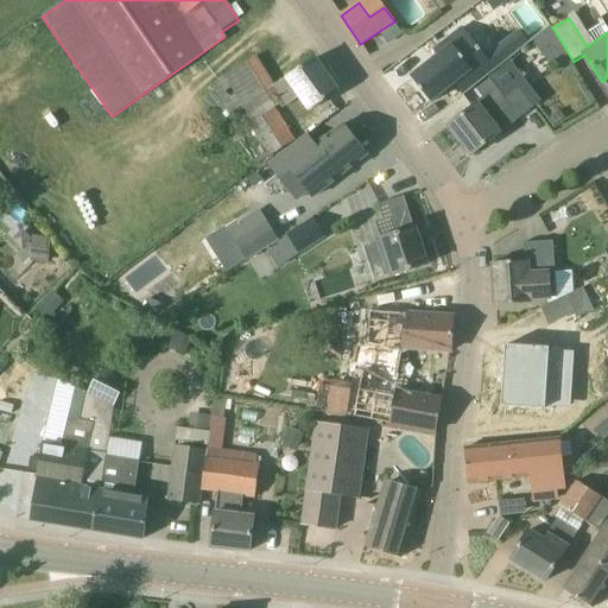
[(401,32),(394,21),(387,27),(394,38),(401,32)]
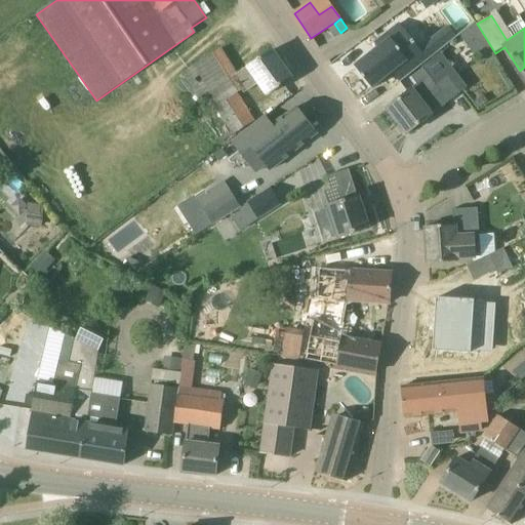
[(432,40),(441,51),(453,41),(445,30),(432,40)]
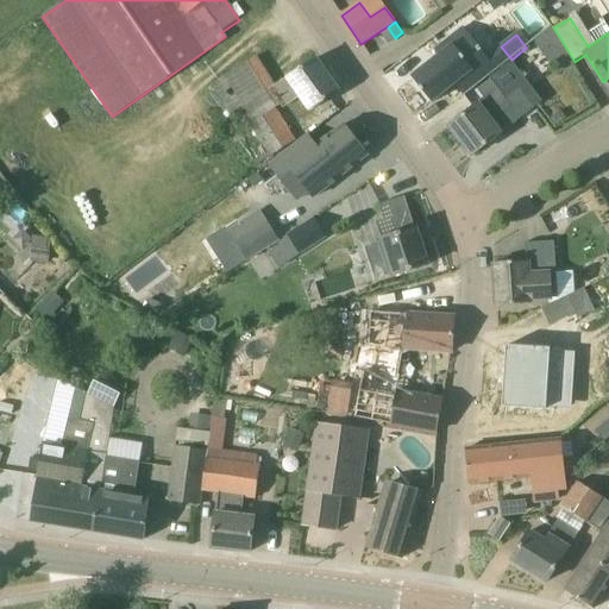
[(412,77),(433,105),(459,83),(469,94),(501,68),(491,55),(488,58),(476,43),(465,51),(453,37),(444,44),(449,49),(412,77)]
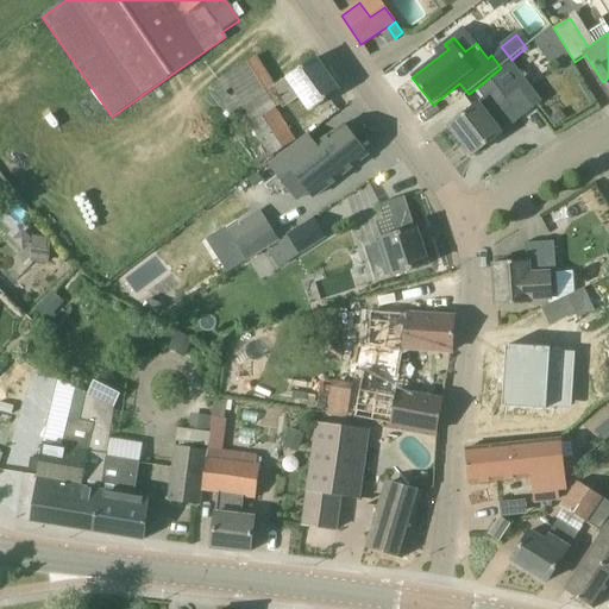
[(236,112),(245,127),(236,133),(258,170),(296,140),(275,108),(280,105),(270,90),(276,87),(256,57),(212,86),(230,115),(236,112)]
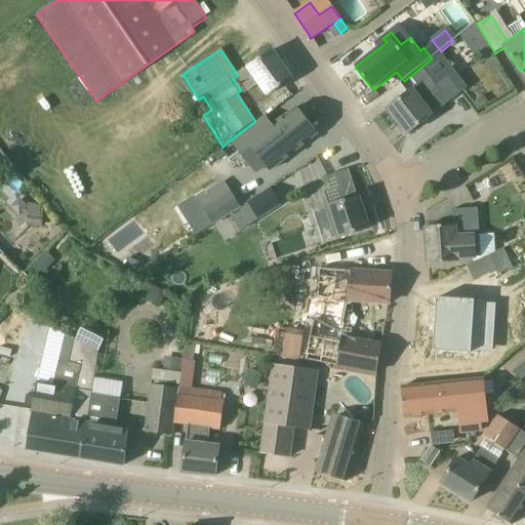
[(272,50),(238,75),(233,78),(241,90),(243,93),(256,84),(266,97),(292,79),(272,50)]
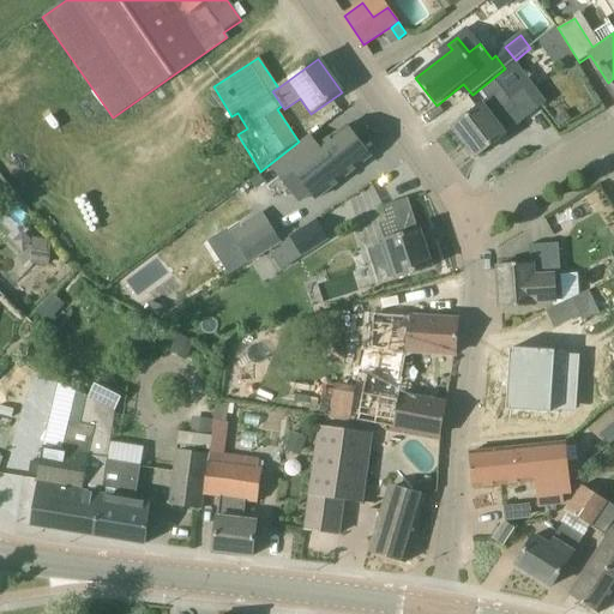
[(539,109),(523,88),(510,97),(495,80),(482,90),(488,100),(453,127),(476,157),(539,109)]
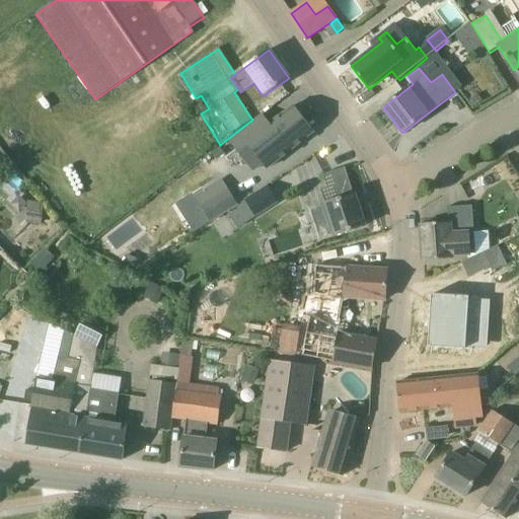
[(263,116),(229,142),(242,158),(251,151),(267,169),(314,132),(294,106),(271,125),(263,116)]
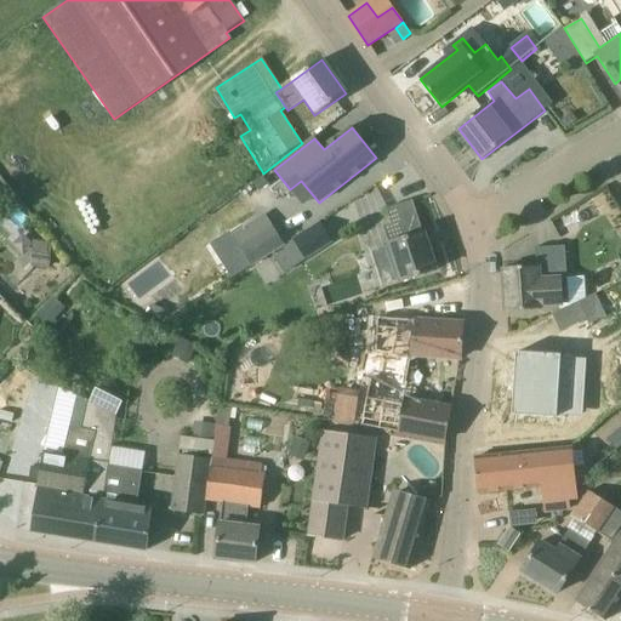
[(399,284),(437,271),(412,200),(387,210),(397,239),(385,244),(399,284)]
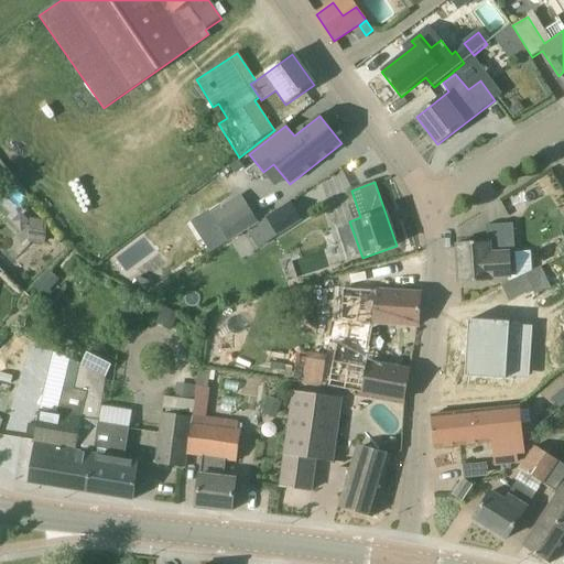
[(266,217),(267,218),(278,237),(303,221),(291,202),(266,217)]
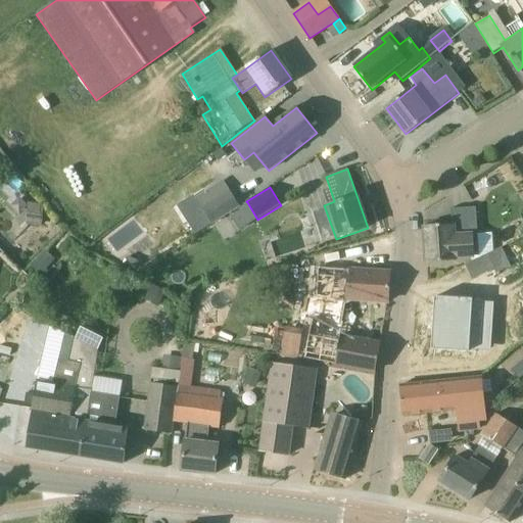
[(240,206),(230,190),(202,208),(204,211),(212,225),(229,214),(240,206)]
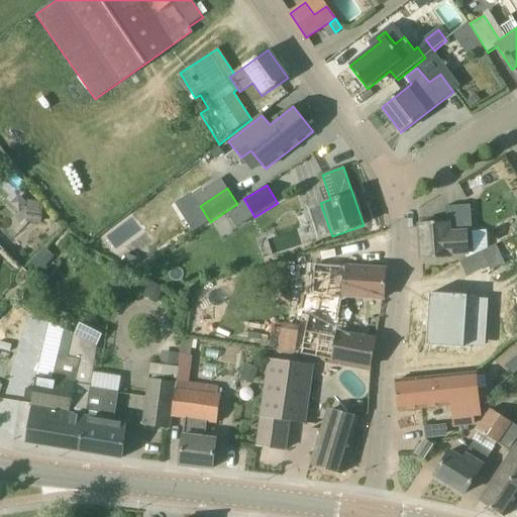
[(41,202),(26,201),(25,222),(40,223),(41,223),(43,202),(41,202)]
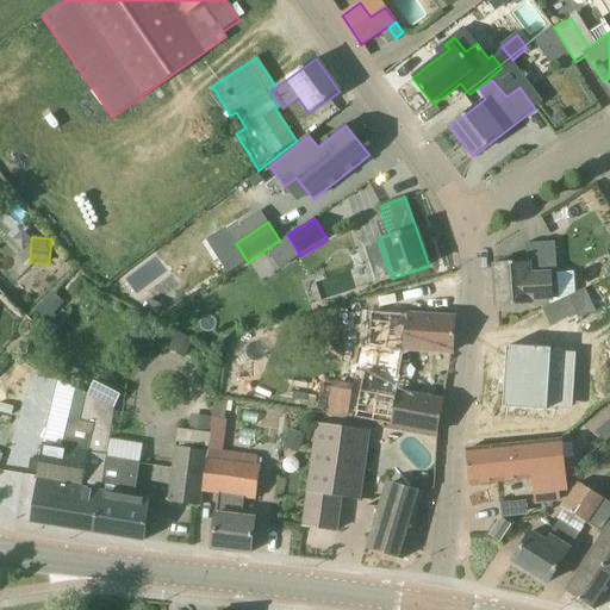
[(534,300),(553,299),(559,299),(555,242),(526,244),(527,262),(495,265),(497,306),(534,304),(534,300)]
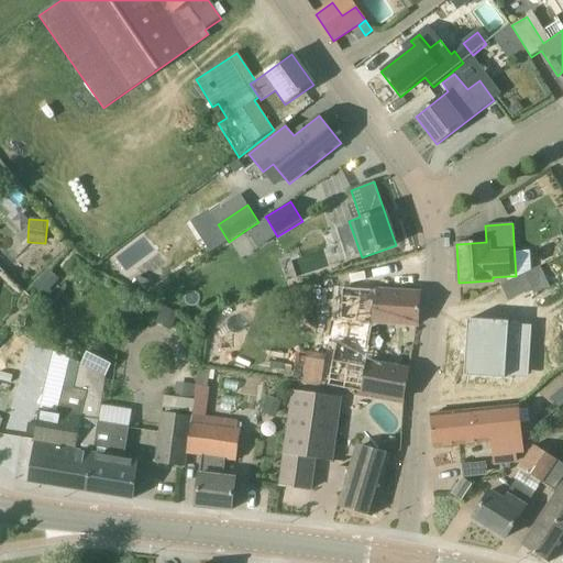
[(549,287),(544,276),(539,267),(500,286),(508,301),(532,289),(534,294),(549,287)]
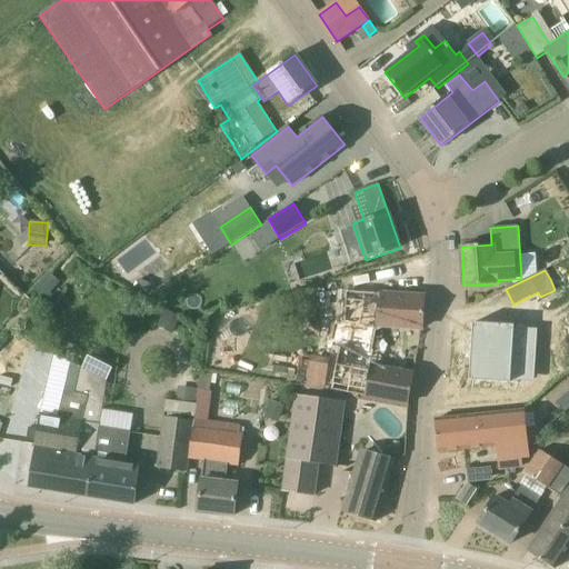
[(425,298),(382,295),(383,286),(345,282),(342,315),(376,317),(375,326),(422,329),(425,298)]
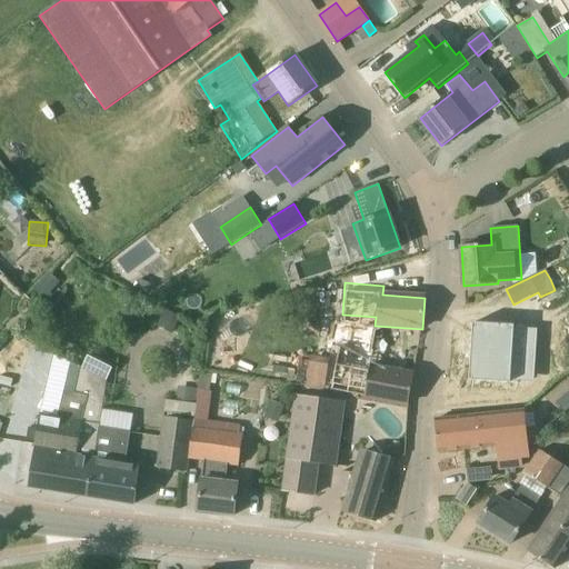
[(172,335),(180,318),(166,310),(157,327),(172,335)]
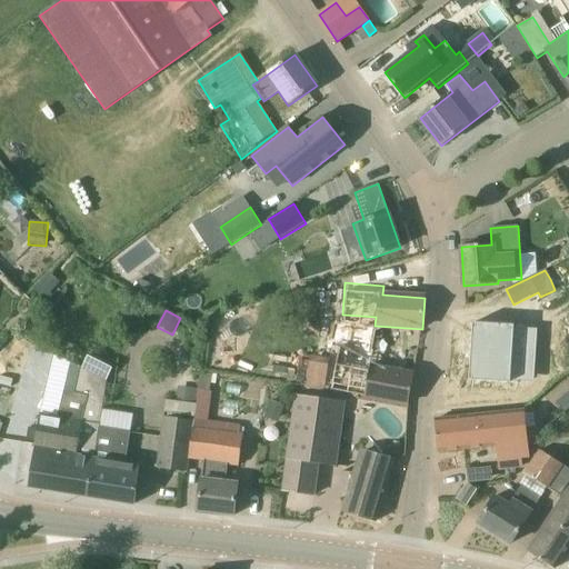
[(527,328),(497,326),(475,325),(475,326),(479,326),(477,361),(472,361),(471,379),(510,381),(512,356),(525,357),(527,328)]
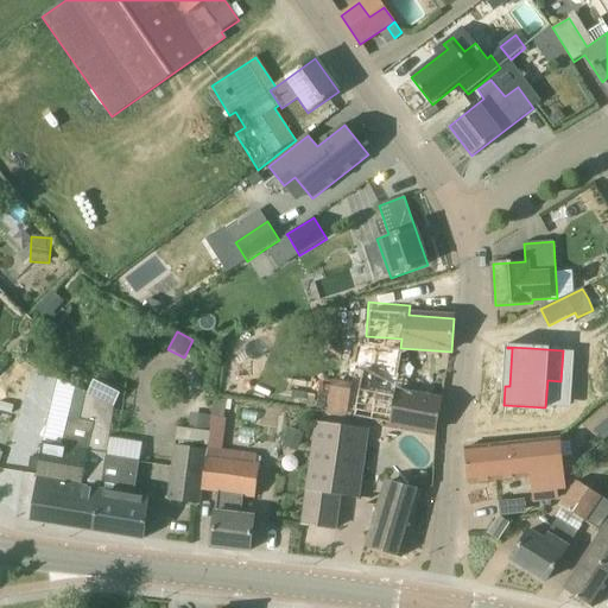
[(442,400),(418,397),(396,392),(399,372),(365,366),(361,385),(331,380),(325,413),(436,432),(442,400)]
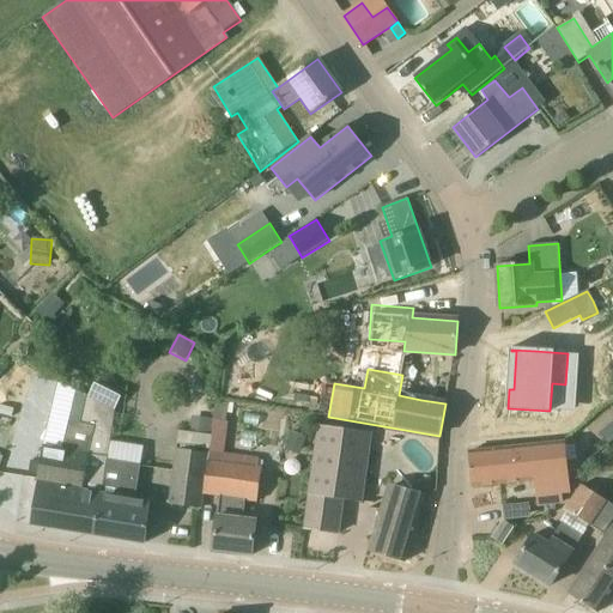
[(102,493),(107,460),(115,412),(109,408),(116,395),(95,383),(86,396),(79,422),(70,418),(60,449),(43,447),(31,525),(93,535),(99,493),(102,493)]
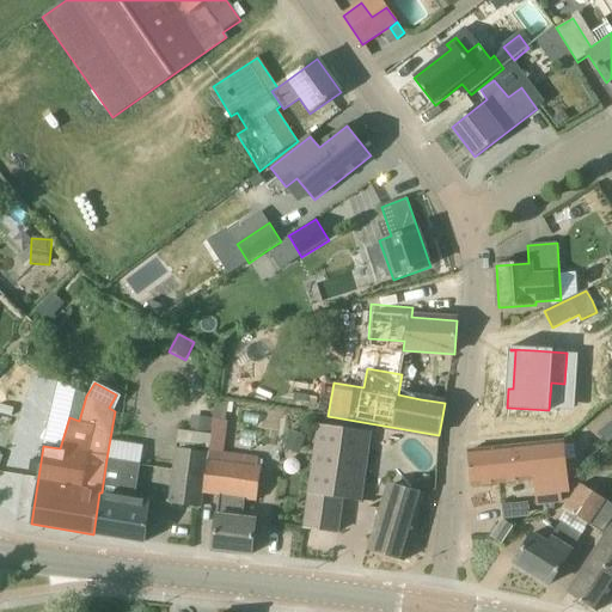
[(193,416),(190,433),(209,435),(212,418),(193,416)]
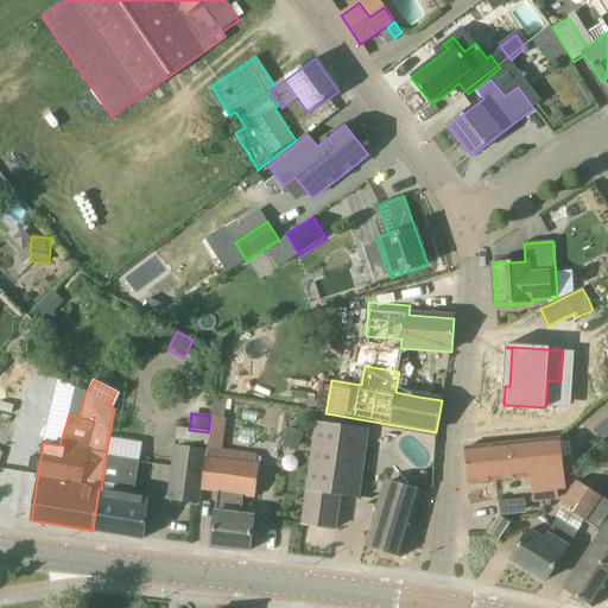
[(210,432),(225,434),(227,417),(225,417),(213,415),(210,432)]
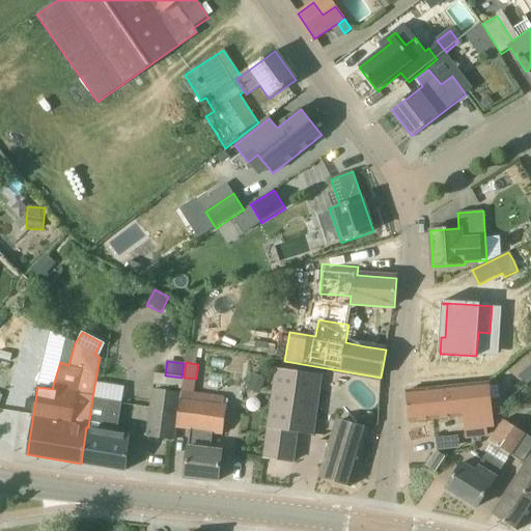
[(323,375),(275,369),(262,458),(294,463),(298,435),(314,437),(323,375)]
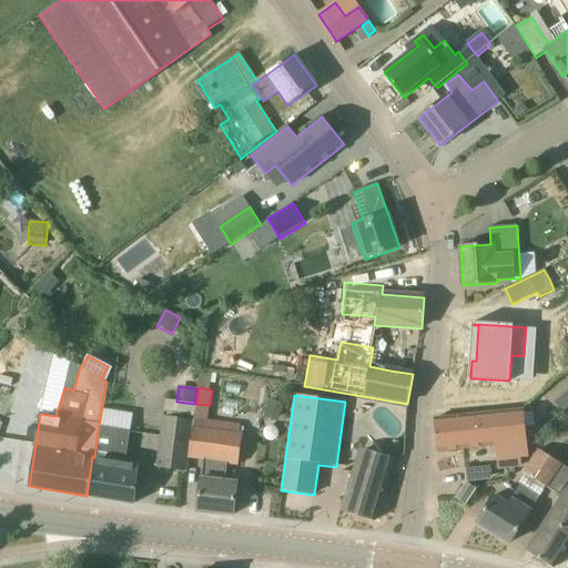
[(263,417),(277,424),(285,405),(271,399),(263,417)]
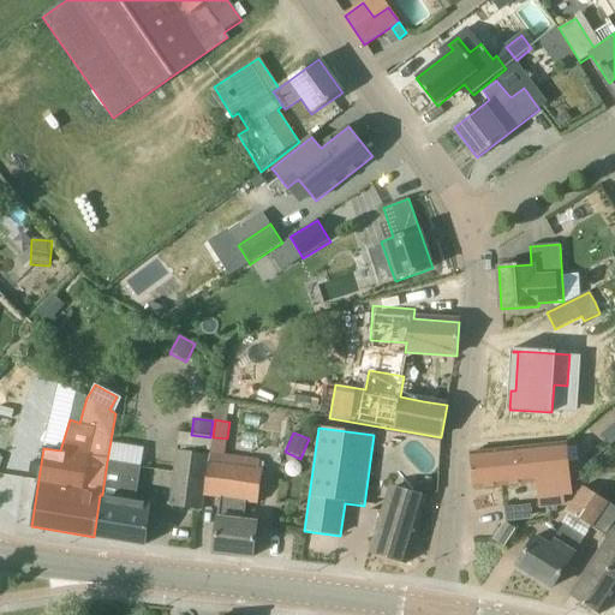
[(475,489),(536,483),(539,511),(563,508),(562,497),(573,496),(567,445),(471,454),(475,489)]
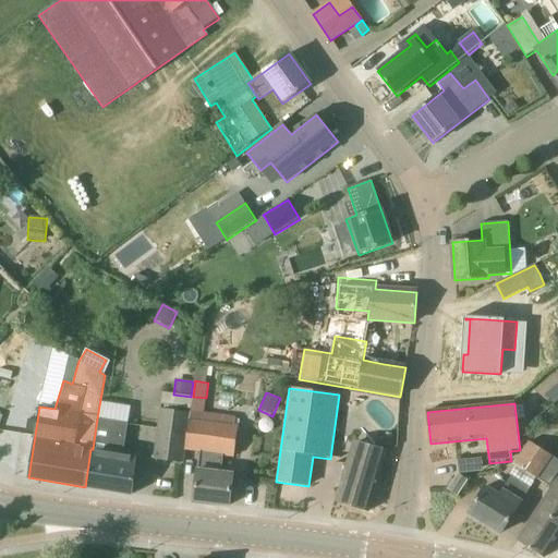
[(185,451),(190,412),(159,409),(154,462),(184,464),(185,451)]
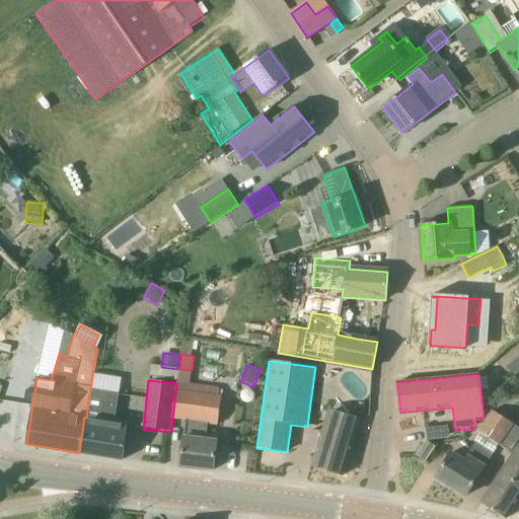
[(218,426),(222,388),(176,383),(172,420),(187,422),(186,436),(183,436),(179,466),(213,470),(217,440),(206,438),(207,425),(218,426)]
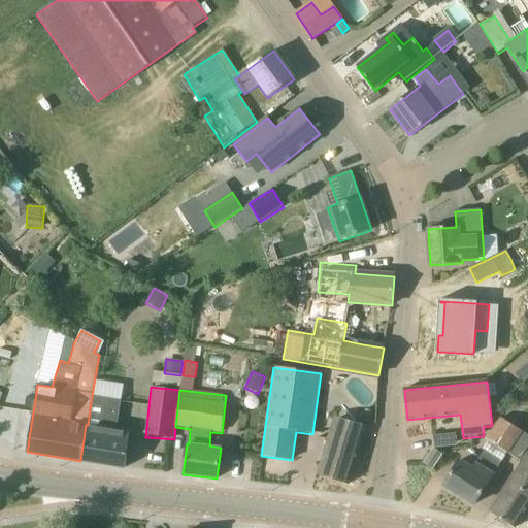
[(126,468),(131,432),(118,429),(122,401),(92,396),(88,425),(86,425),(80,461),(126,468)]
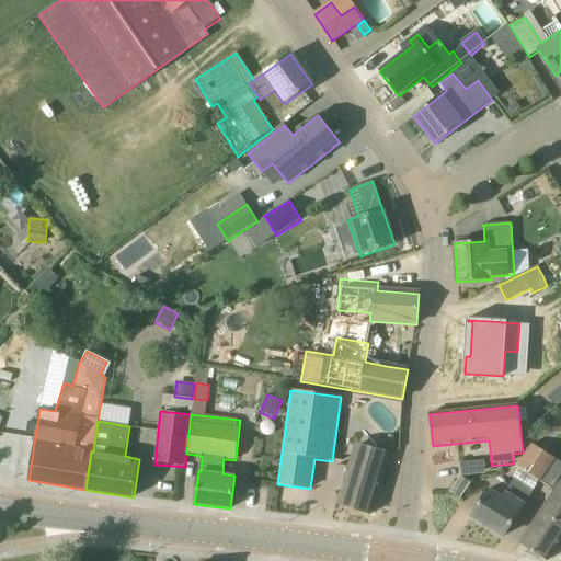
[(388,454),(367,447),(355,444),(338,504),(371,514),(382,476),(381,476),(388,454)]
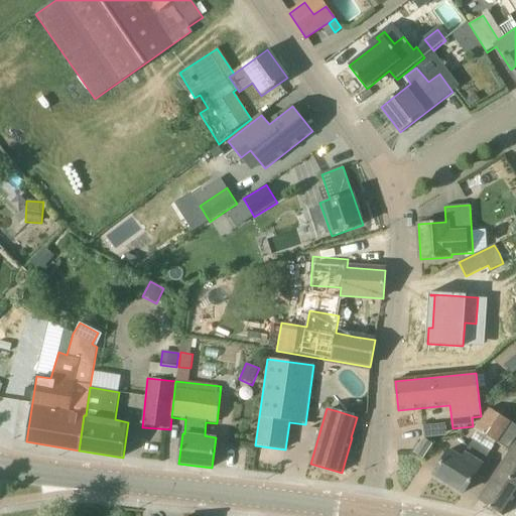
[(508,449),(515,436),(515,425),(489,408),(475,429),(508,449)]
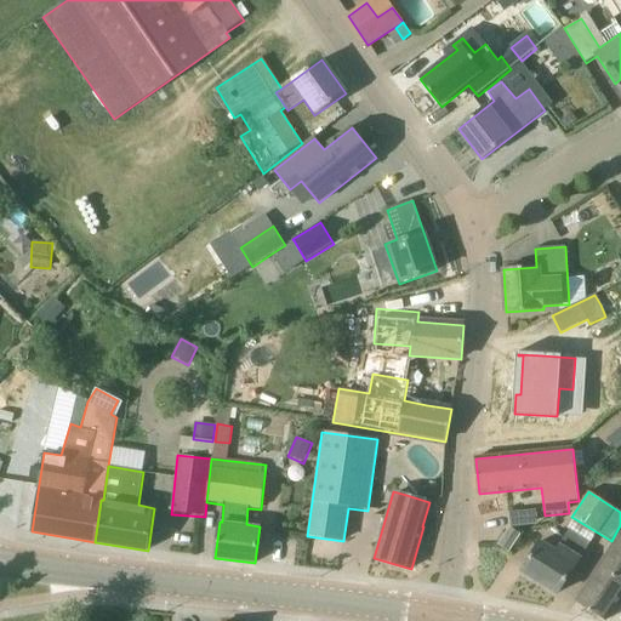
[(508,552),(520,535),(510,528),(499,545),(508,552)]
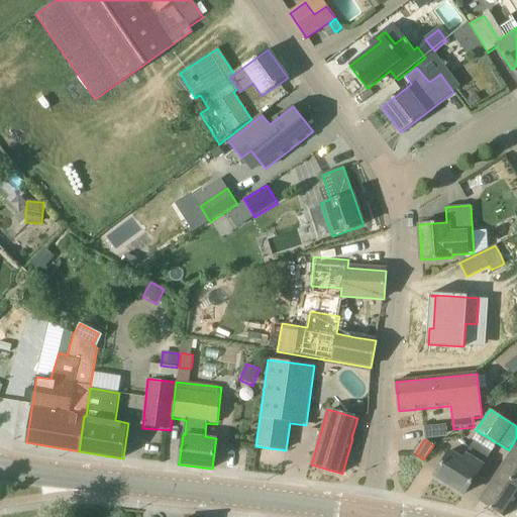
[(464,495),(491,451),(475,441),(463,458),(450,450),(434,476),(464,495)]
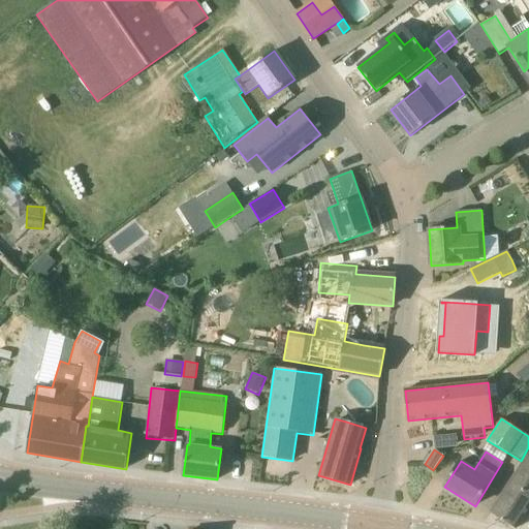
[(515,528),(526,512),(528,507),(528,453),(490,514),(515,528)]
